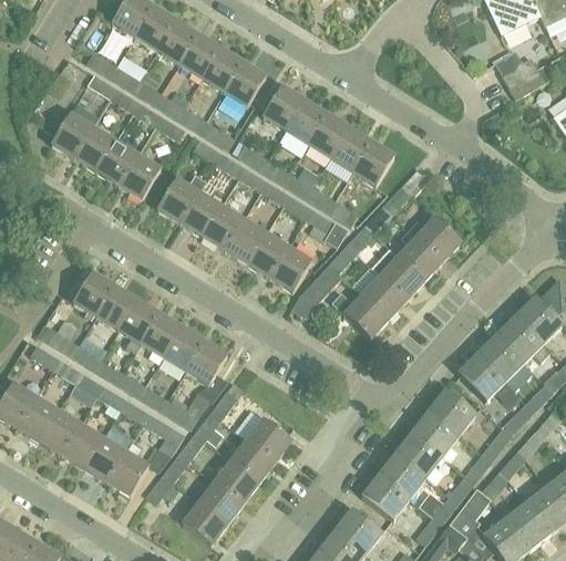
[(133,37),(152,7),(141,0),(124,0),(111,23),(133,37)]
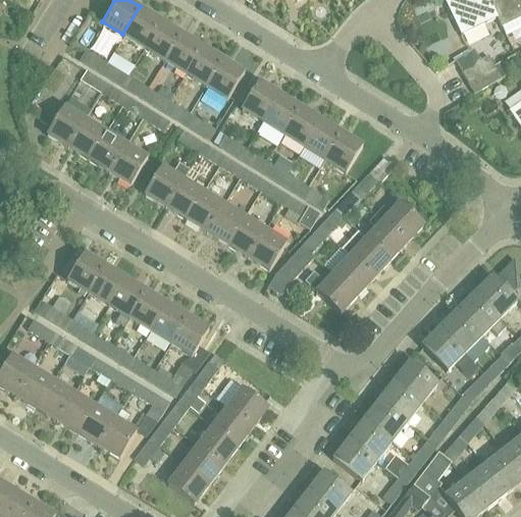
[(445,0),(460,32),(496,14),(497,15),(488,0),(445,0)]
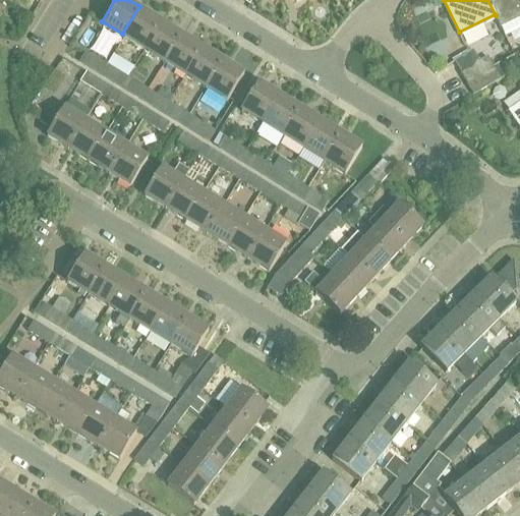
[(487,0),(496,15),(495,14),(499,23),(519,12),(519,0),(487,0)]
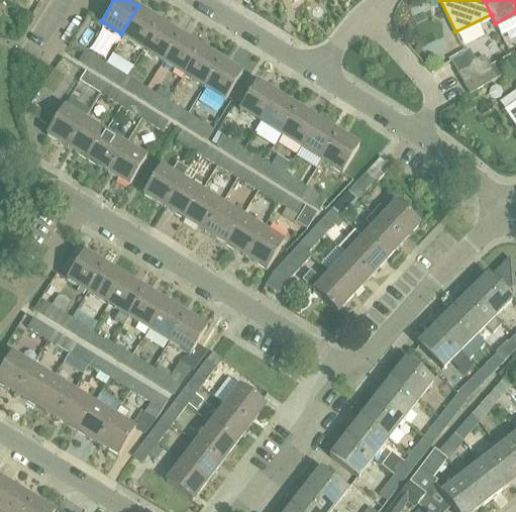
[(138,6),(121,33),(142,46),(160,19),(138,6)]
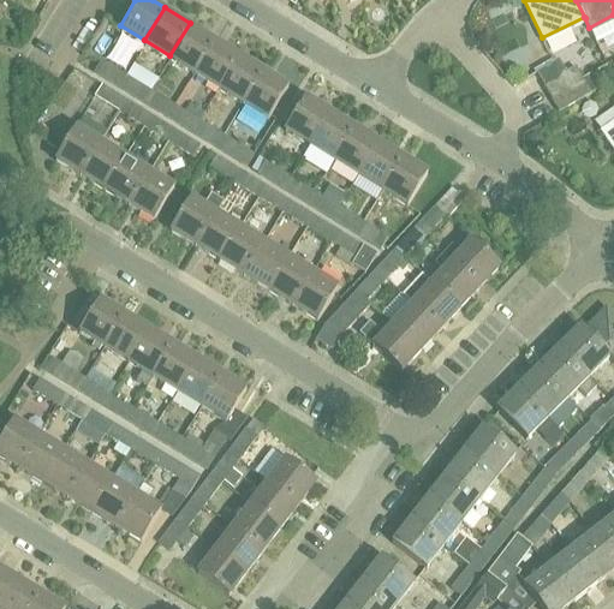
[(190,23),(170,55),(194,71),(214,37),(190,23)]
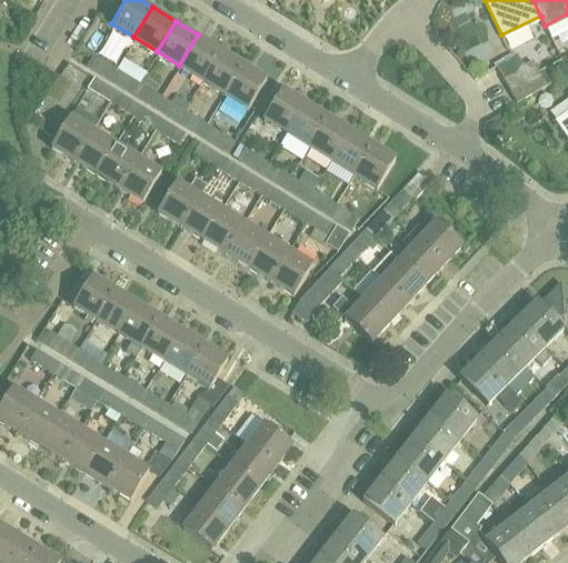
[(220,49),(198,34),(179,66),(201,79),(220,49)]
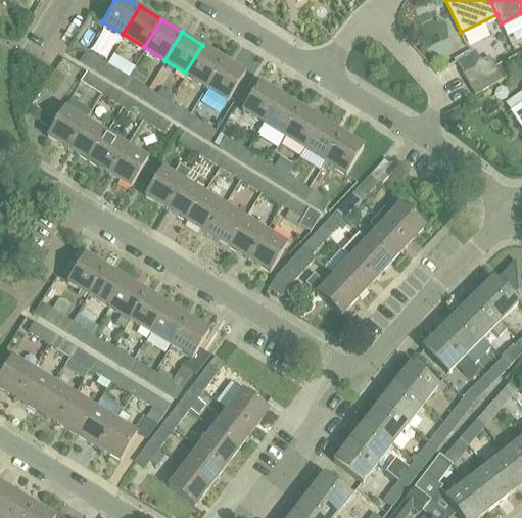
[(202,45),(185,73),(206,86),(224,58),(202,45)]
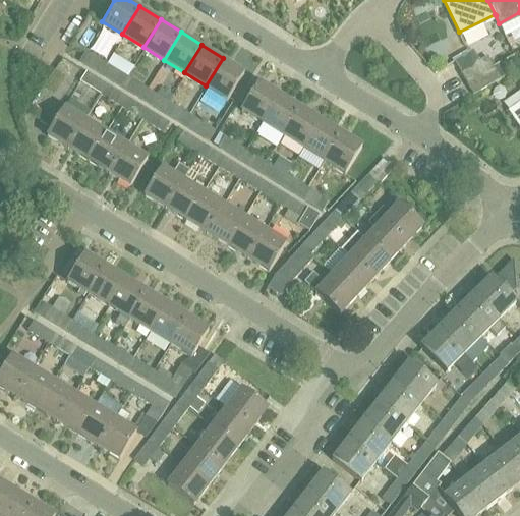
[(100,70),(106,61),(84,48),(78,57),(100,70)]
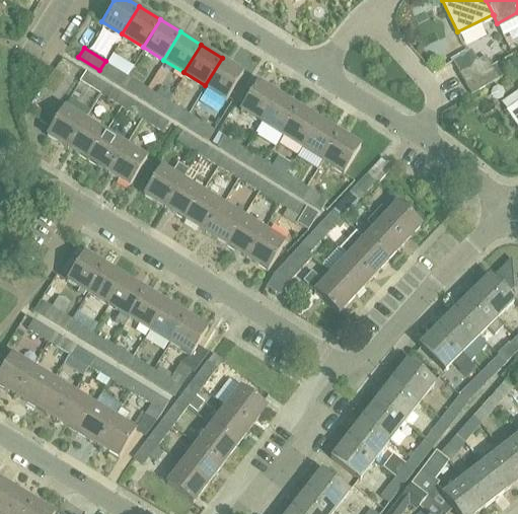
[(464,80),(491,64),(485,54),(458,69),(464,80)]
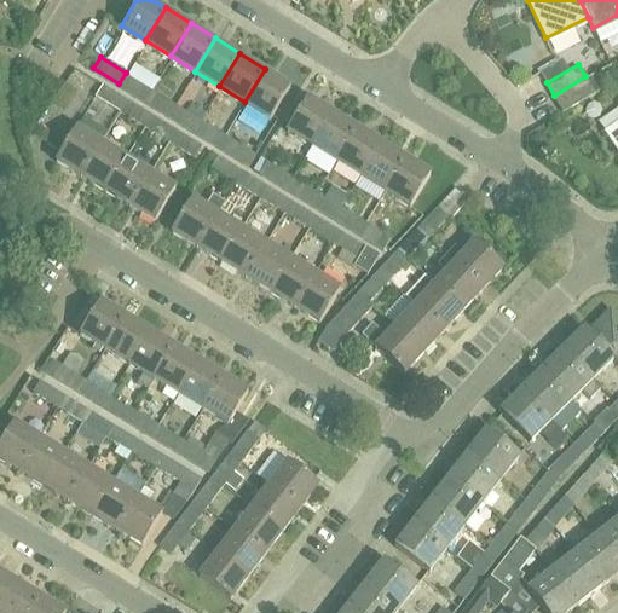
[(289,84),(265,69),(244,102),(269,117),(289,84)]
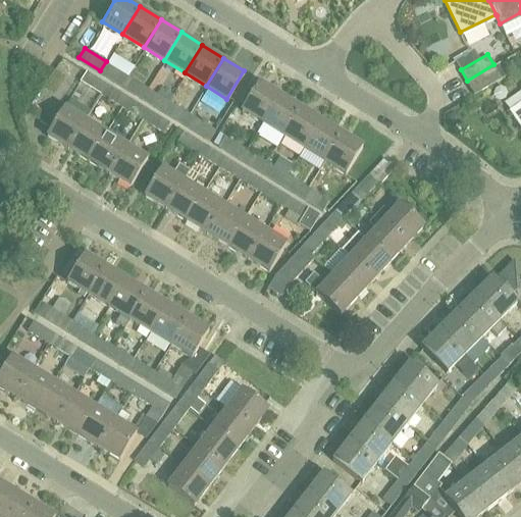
[(106,61),(100,70),(120,84),(126,73),(106,61)]
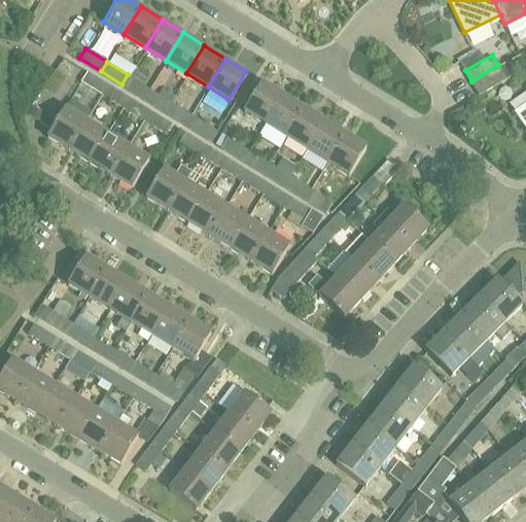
[(499,66),(498,65),(471,81),(478,93),(505,76),(504,76),(509,73),(503,64),(499,66)]
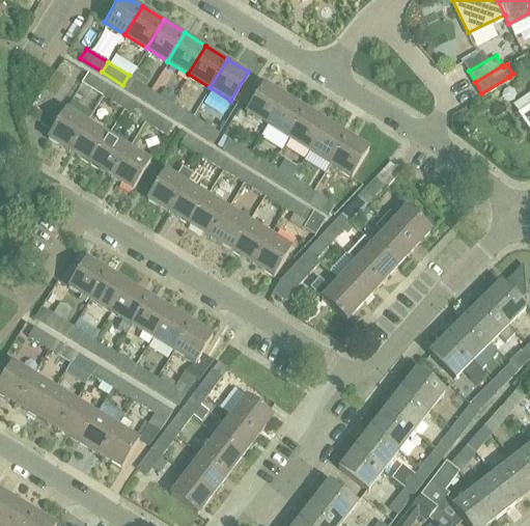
[(163,65),(150,88),(144,98),(165,111),(171,101),(175,93),(172,91),(173,89),(168,86),(167,88),(163,85),(158,92),(154,90),(167,68),(163,65)]
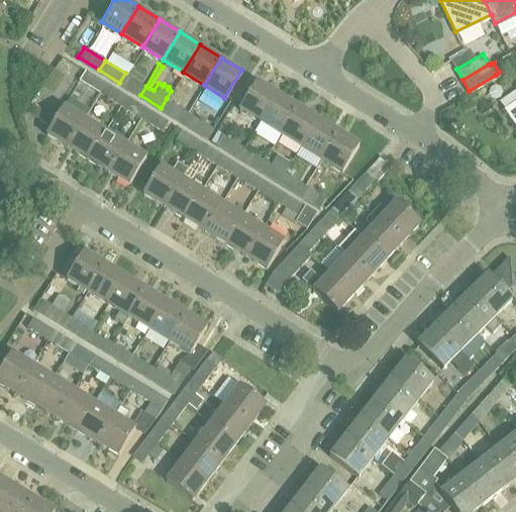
[(99,90),(105,81),(84,68),(78,78),(99,90)]
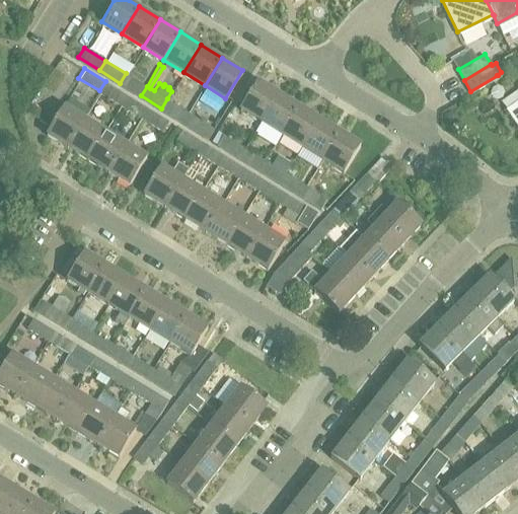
[(126,73),(120,83),(141,95),(147,86),(126,73)]
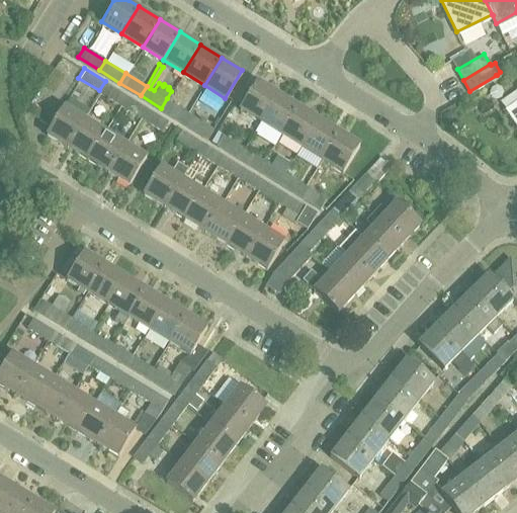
[(259,119),(276,92),(256,79),(239,106),(259,119)]
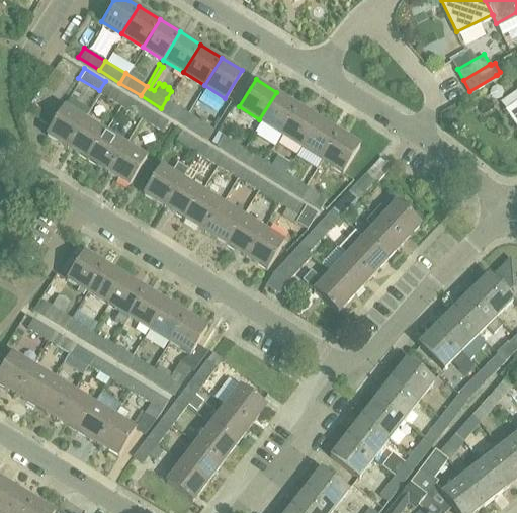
[(105,81),(99,90),(119,103),(125,93),(105,81)]
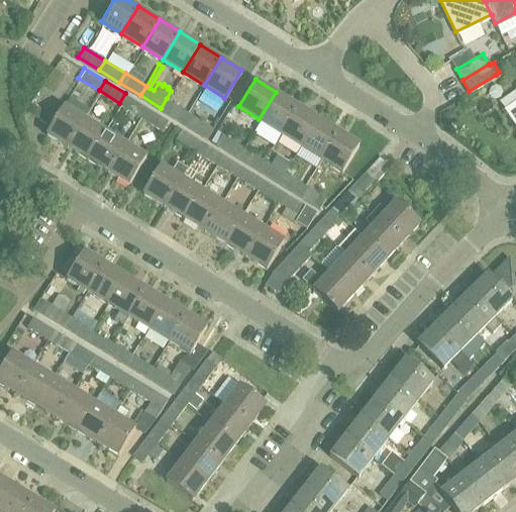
[(276,92),(259,119),(280,132),(296,104),(276,92)]
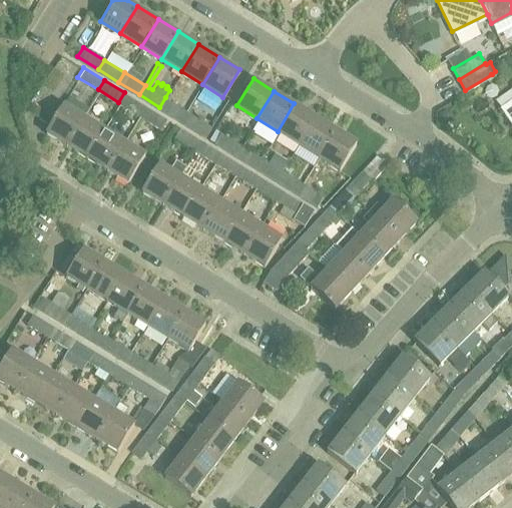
[(124,92),(118,102),(139,114),(144,105),(124,92)]
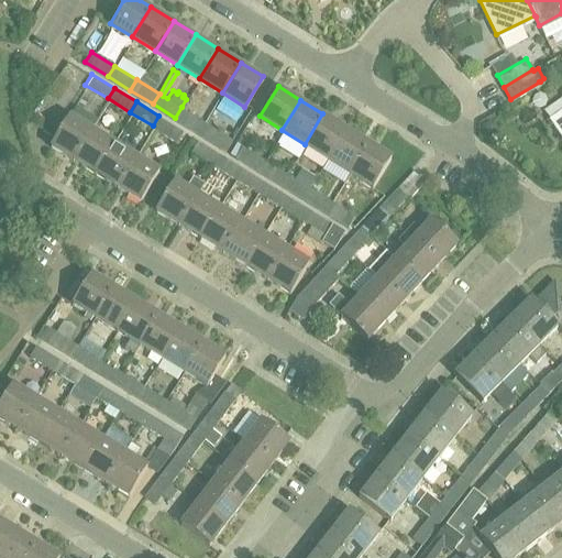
[(204,121),(182,107),(175,118),(198,131),(204,121)]
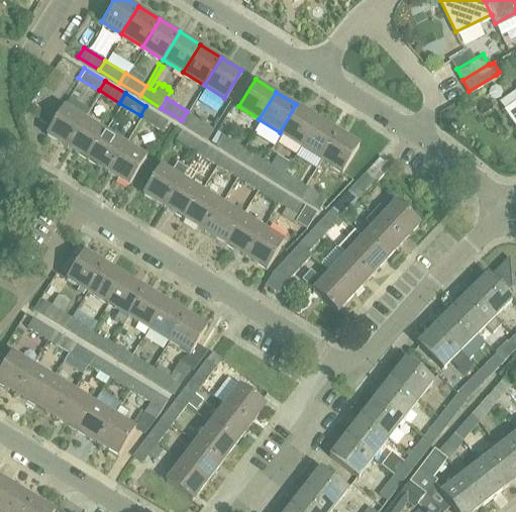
[(515,98),(504,107),(515,123),(515,98)]
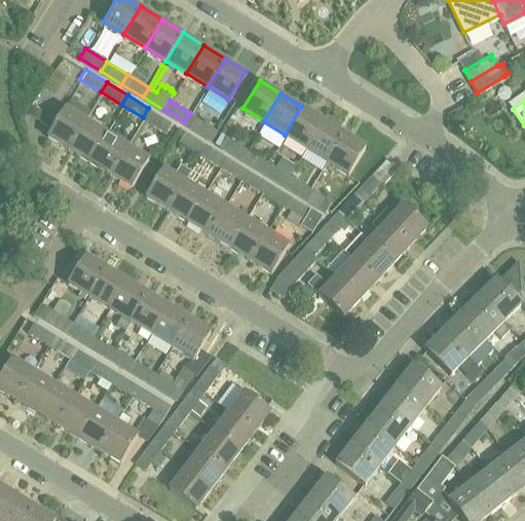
[(67,147),(84,119),(63,106),(46,134),(67,147)]
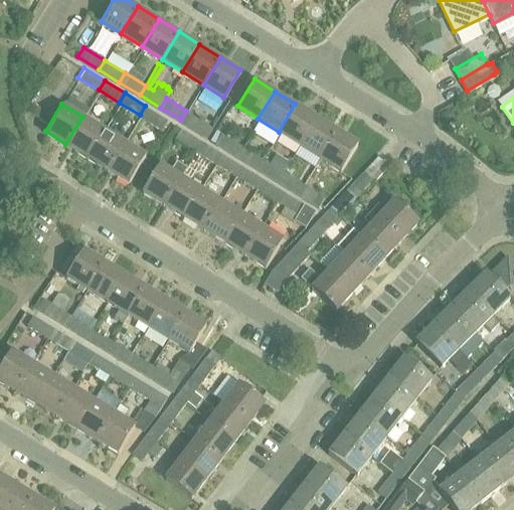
[(316,117),(295,104),(279,132),(299,144),(316,117)]
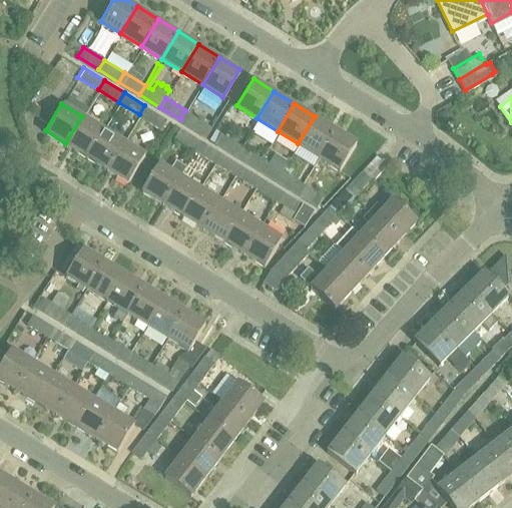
[(144,105),(139,114),(159,127),(166,118),(144,105)]
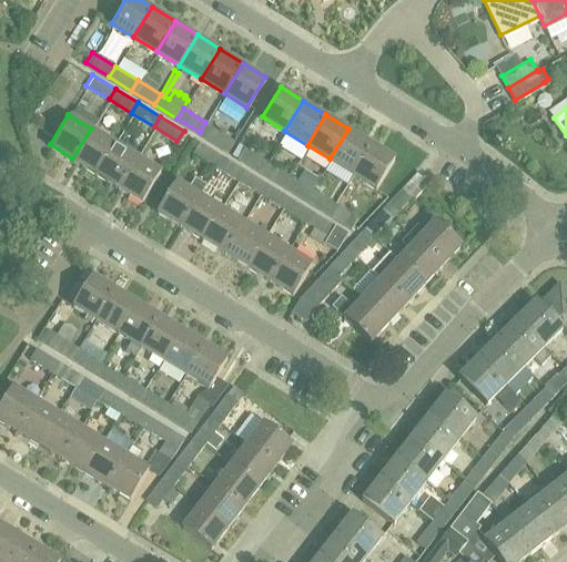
[(205,122),(200,132),(226,150),(233,139),(205,122)]
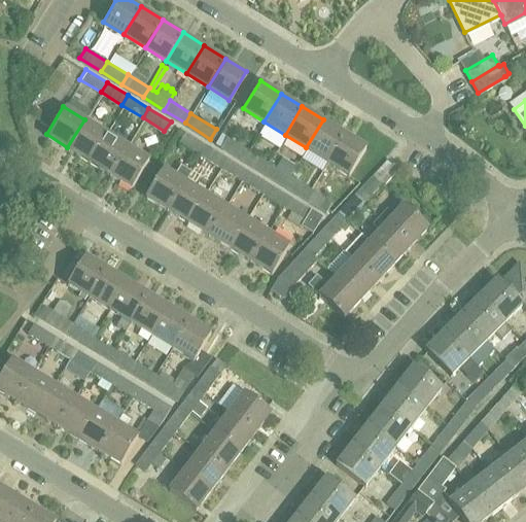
[(105,132),(84,119),(67,147),(89,160),(105,132)]
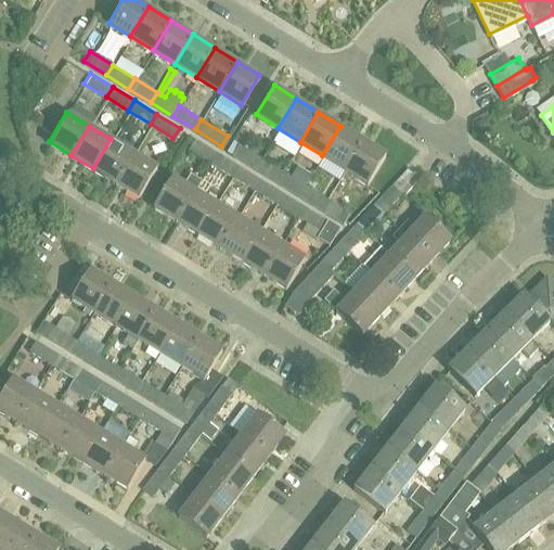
[(340,126),(322,155),(344,169),(362,140),(340,126)]
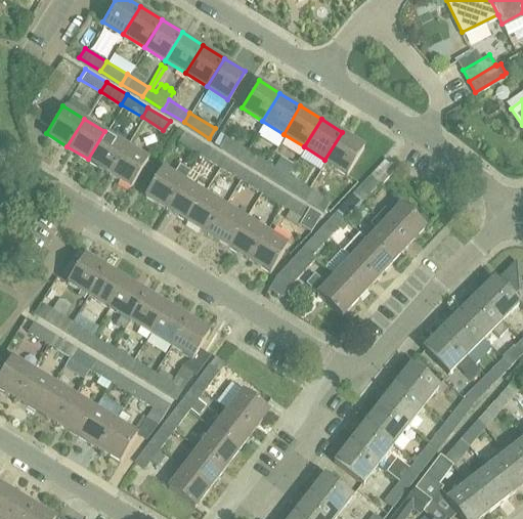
[(240,157),(246,147),(219,130),(213,140),(240,157)]
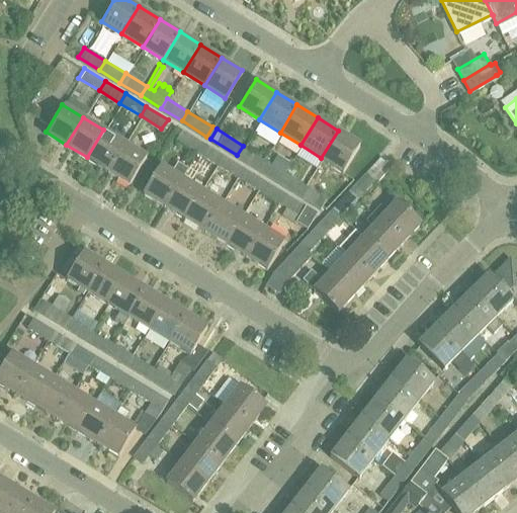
[(103,130),(87,157),(107,170),(124,143),(103,130)]
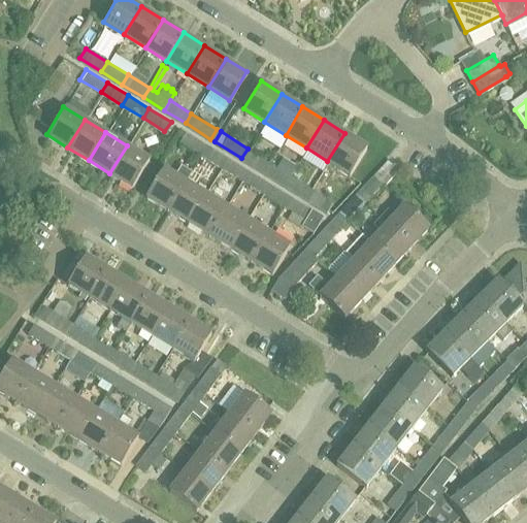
[(366,145),(344,133),(327,161),(349,174),(366,145)]
